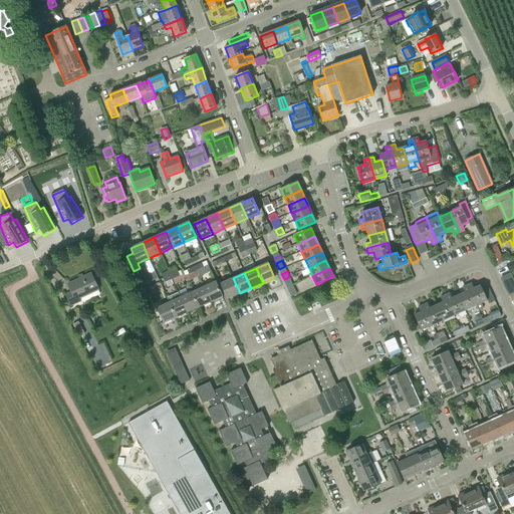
[(513,281),(510,273),(500,278),(508,296),(513,293),(513,281)]
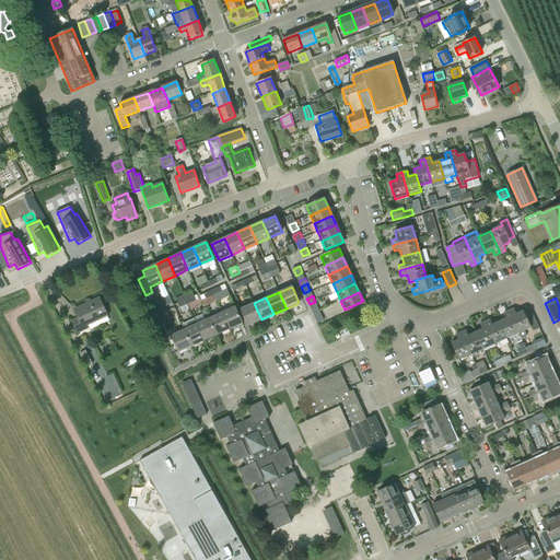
[(88,325),(107,315),(100,299),(74,310),(78,318),(72,322),(78,334),(89,328),(88,325)]
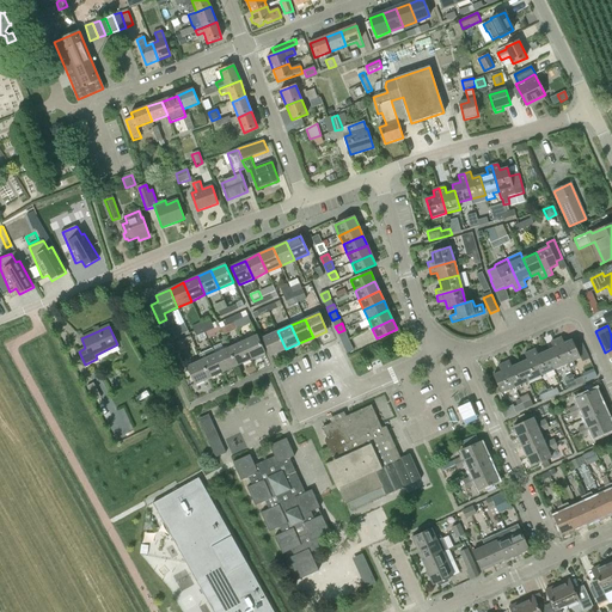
[(167,342),(170,341),(176,338),(171,329),(164,332),(167,342)]
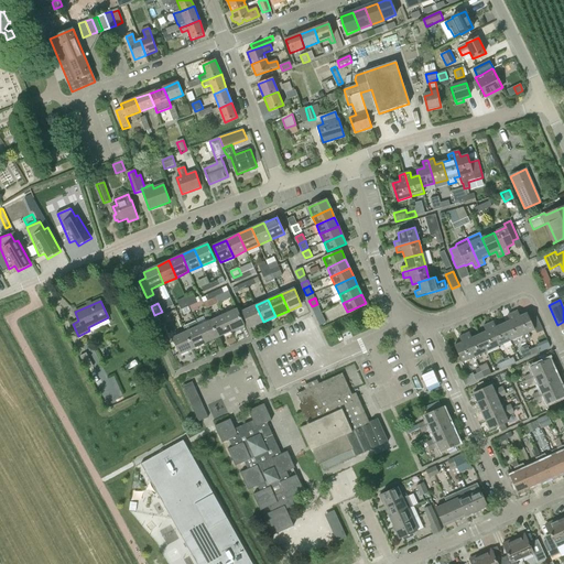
[(196,303),(190,306),(192,313),(199,310),(196,303)]
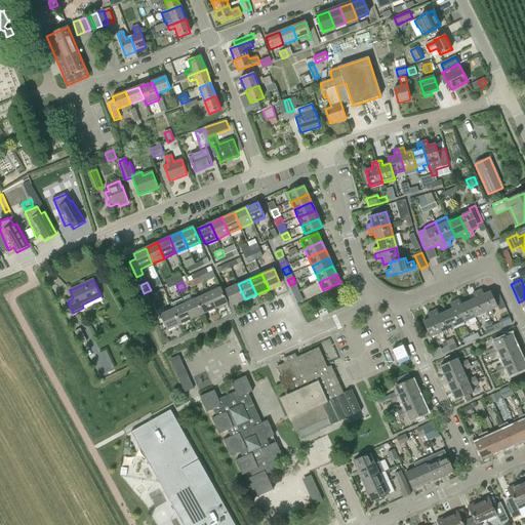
[(226,290),(233,306),(245,299),(238,284),(226,290)]
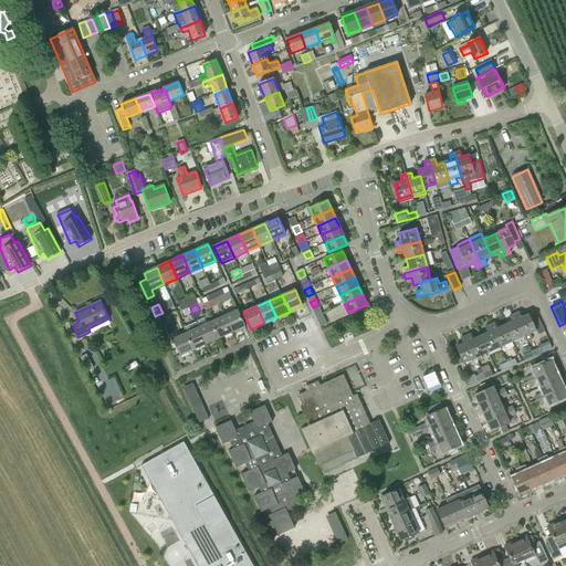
[(238,311),(224,316),(232,333),(244,327),(238,311)]
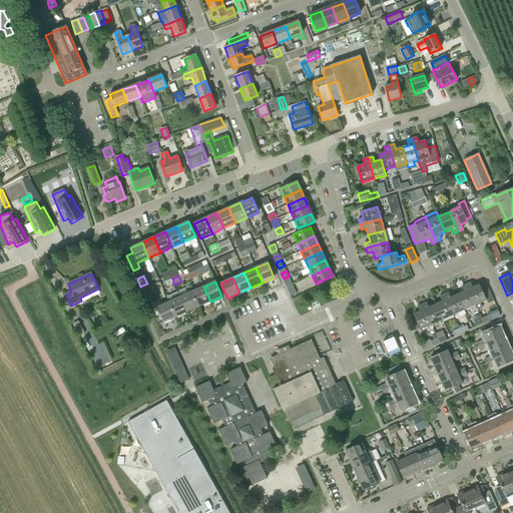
[(471,283),(466,285),(475,305),(477,310),(482,308),(480,303),(486,300),(488,304),(493,301),(488,288),(482,291),(479,285),(473,288),(471,283)]
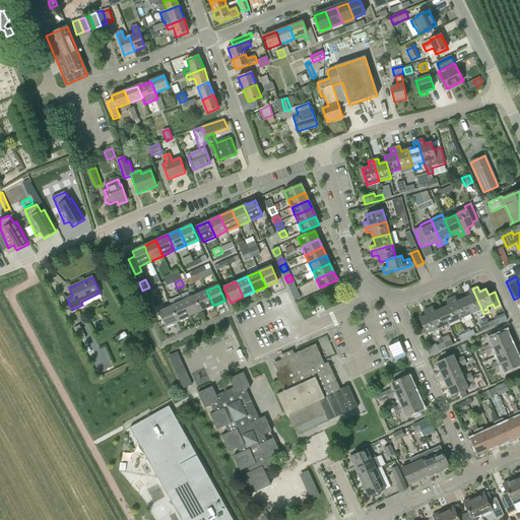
[(463,299),(470,314),(481,309),(472,288),(467,290),(470,296),(463,299)]
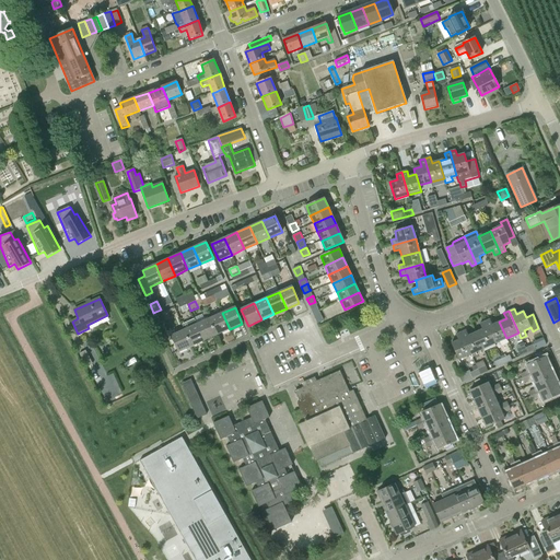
[(209,318),(217,335),(230,329),(222,313),(209,318)]
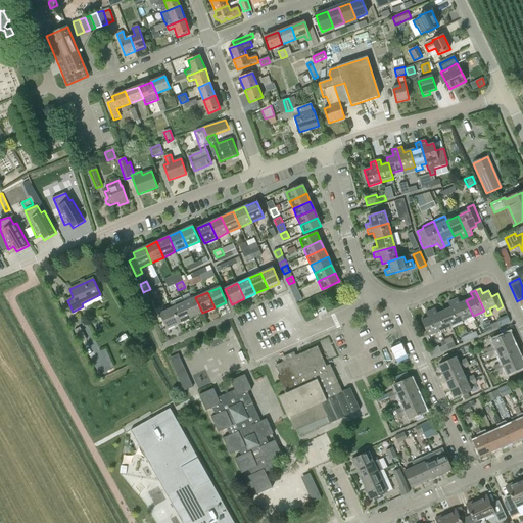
[(299,292),(294,295),(294,297),(297,302),(303,300),(299,292)]
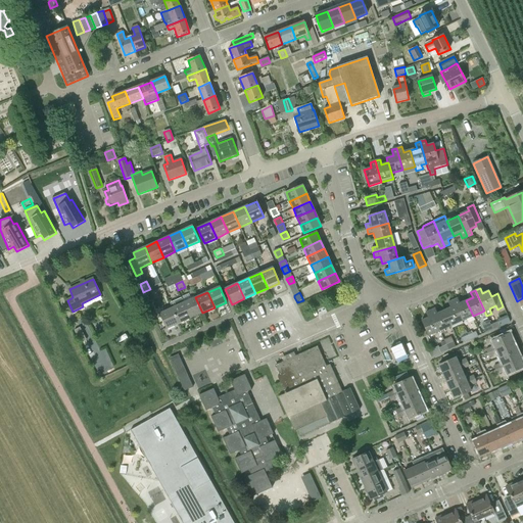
[(184,302),(191,318),(202,313),(195,297),(184,302)]
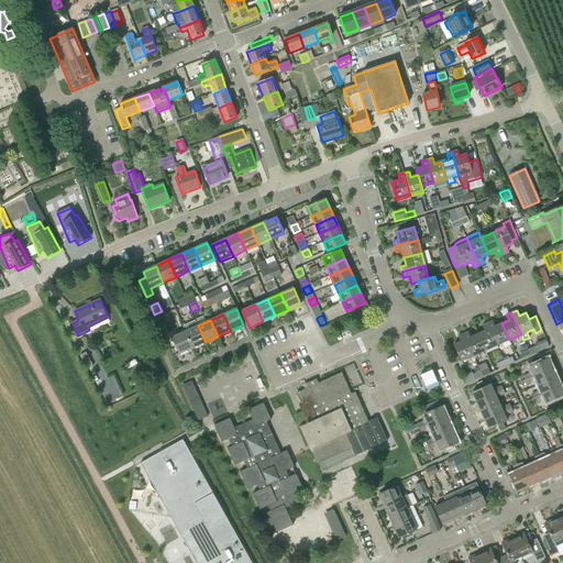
[(196,321),(184,327),(185,331),(192,348),(206,342),(198,326),(196,321)]
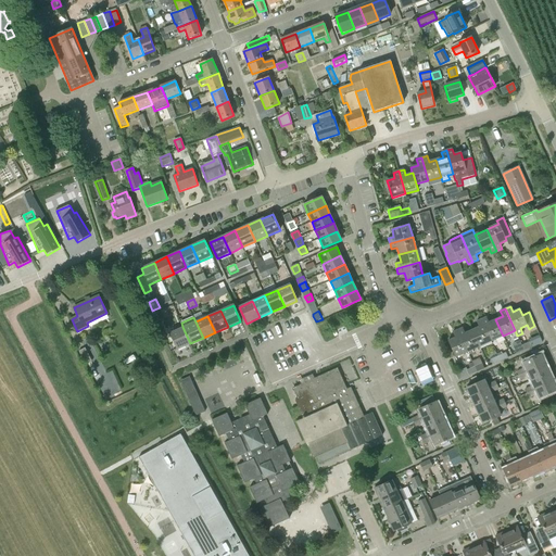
[(487,317),(481,319),(491,341),(503,336),(495,319),(489,323),(487,317)]
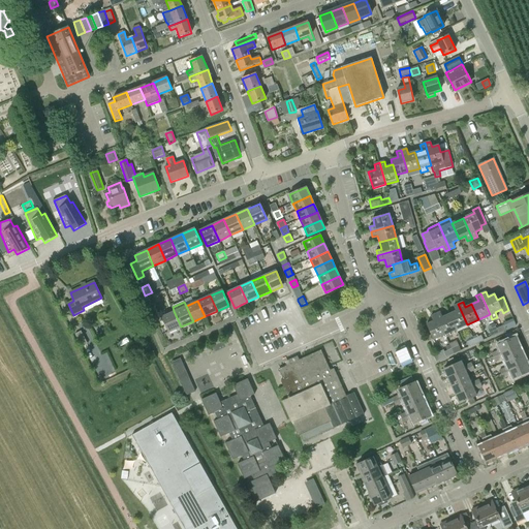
[(456,330),(467,324),(458,304),(454,306),(456,311),(448,314),(456,330)]
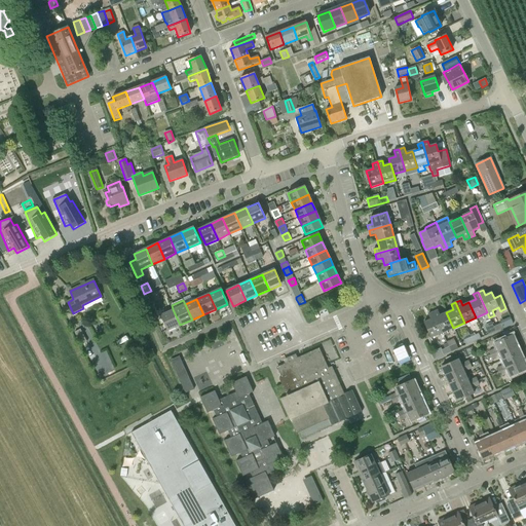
[(180,325),(173,309),(161,315),(167,331),(180,325)]
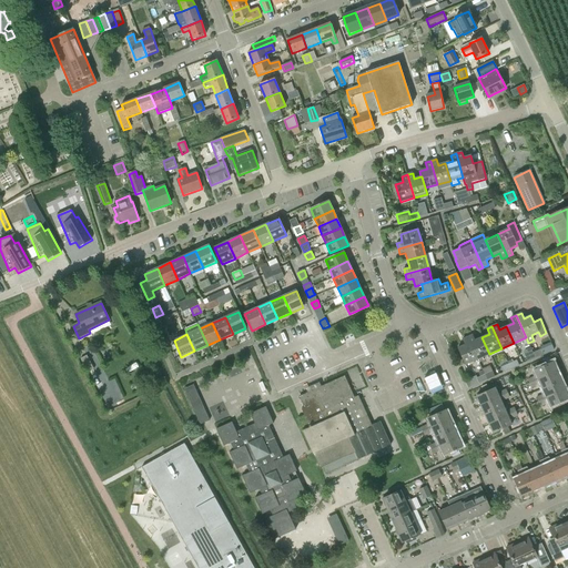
[(483,357),(489,354),(482,337),(475,341),(473,335),(467,337),(477,359),(479,363),(484,361),(483,357)]
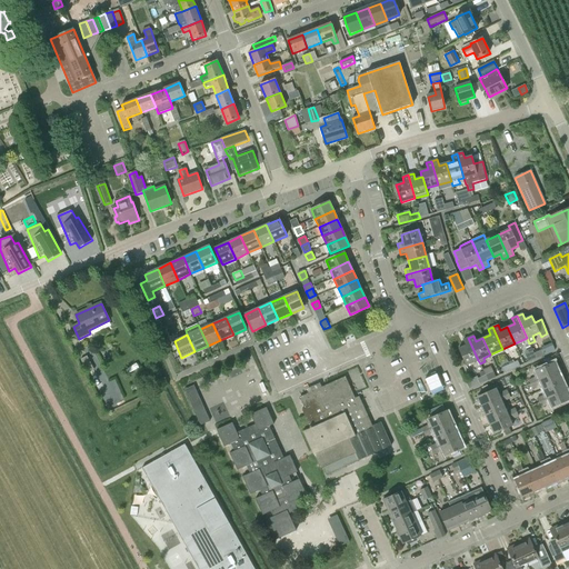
[(466,366),(478,360),(468,338),(463,340),(466,346),(458,349),(466,366)]
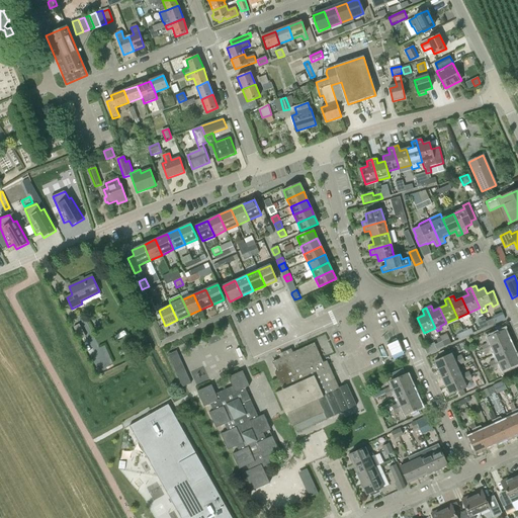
[(486,322),(488,327),(496,324),(494,319),(486,322)]
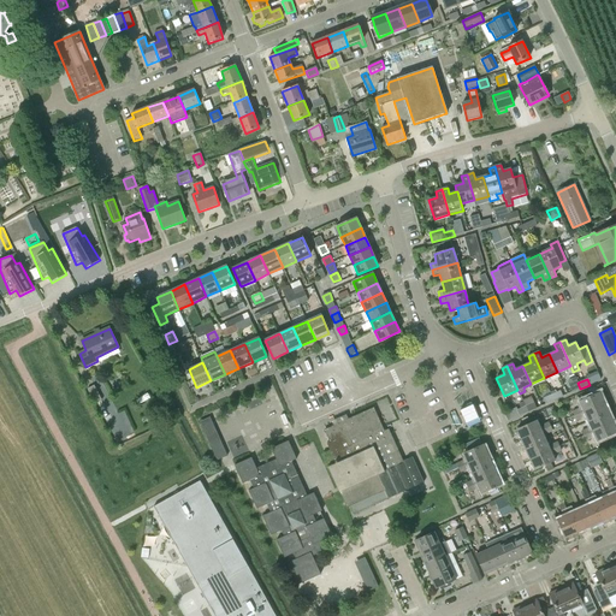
[(580,389),(578,383),(569,386),(572,392),(580,389)]
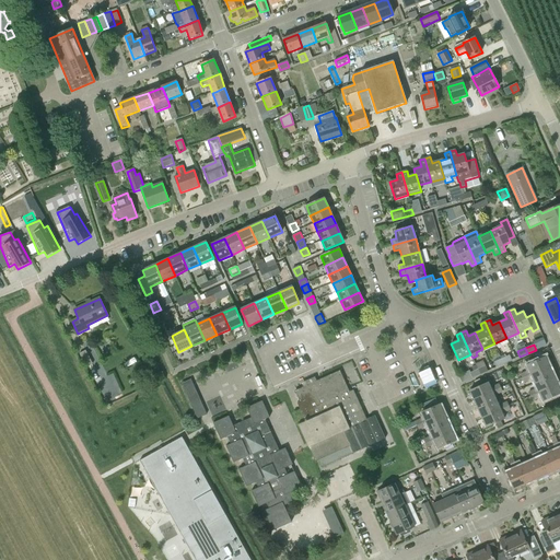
[(86,368),(88,366),(93,364),(85,350),(80,353),(86,368)]
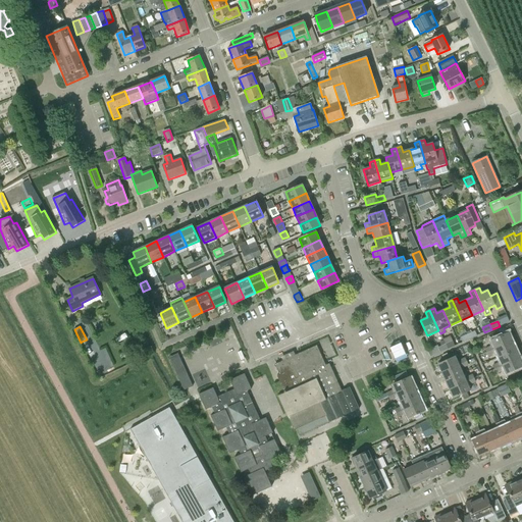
[(486,353),(512,342),(508,332),(490,341),(492,346),(485,349),(486,353)]
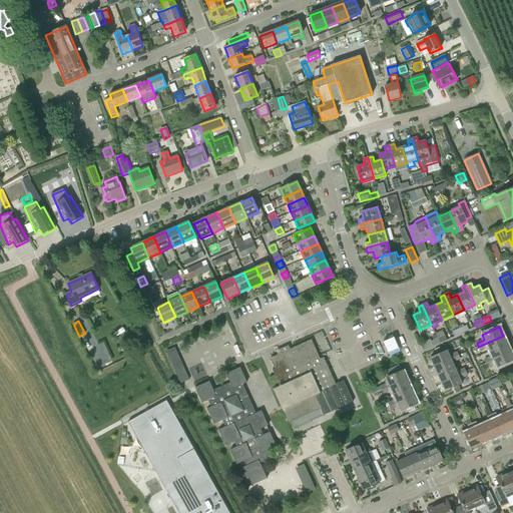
[(490,352),(507,344),(503,336),(478,347),(480,350),(487,347),(490,352)]
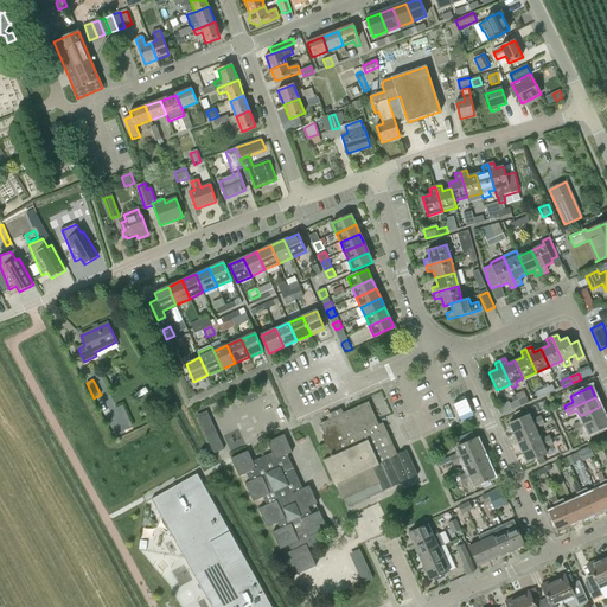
[(521,407),(518,401),(510,404),(509,402),(497,407),(500,415),(521,407)]
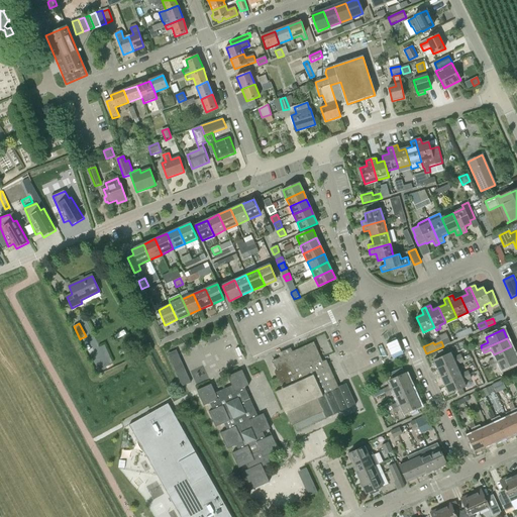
[(297,431),(326,418),(355,405),(347,385),(339,389),(326,360),(322,362),(318,352),(314,342),(273,360),(277,371),(275,372),(282,389),(282,390),(277,392),(276,392),(285,413),(288,420),(291,419),(297,431)]
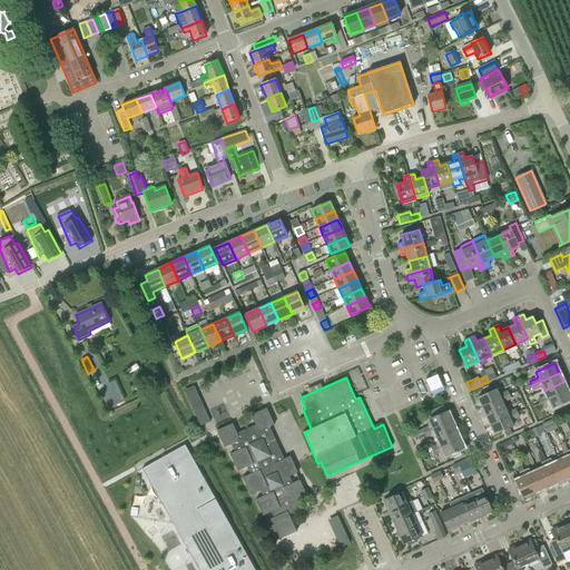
[(540,403),(567,391),(563,382),(544,391),(547,395),(538,400),(540,403)]
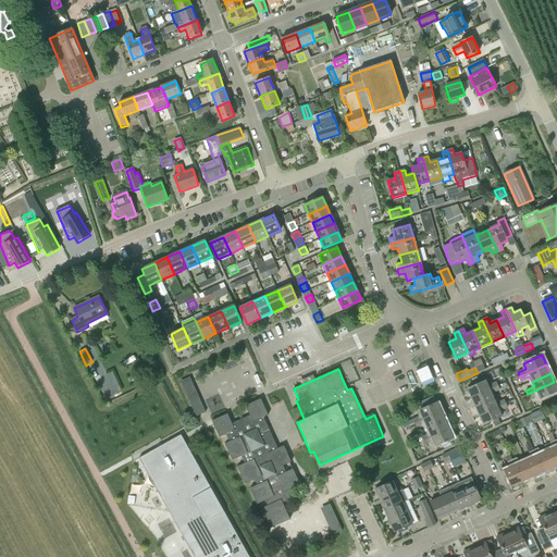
[(471,398),(497,386),(496,382),(487,385),(485,381),(480,383),(474,385),(467,388),(471,398)]
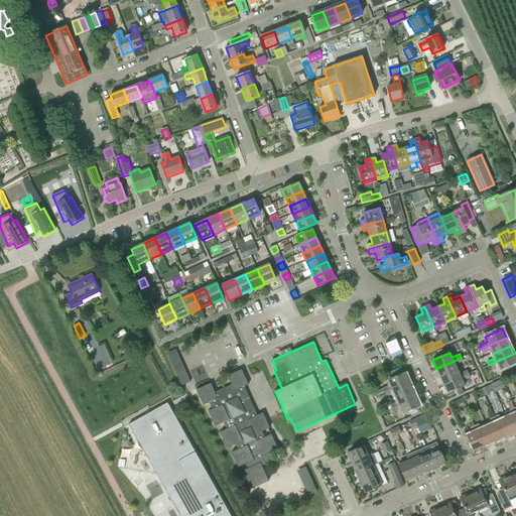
[(515,360),(513,354),(489,365),(490,369),(498,365),(500,370),(515,362),(515,360)]
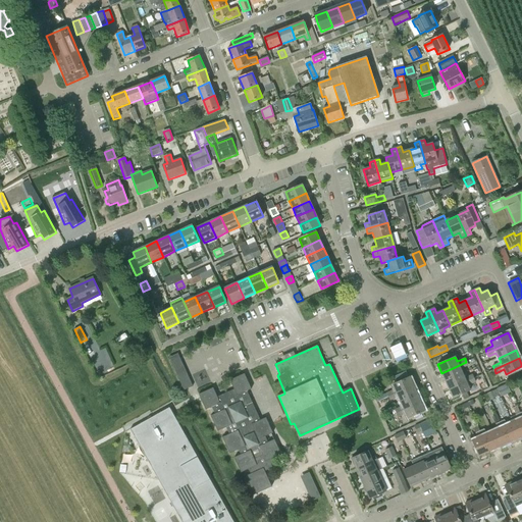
[(468,365),(466,362),(441,373),(446,381),(463,373),(461,369),(468,365)]
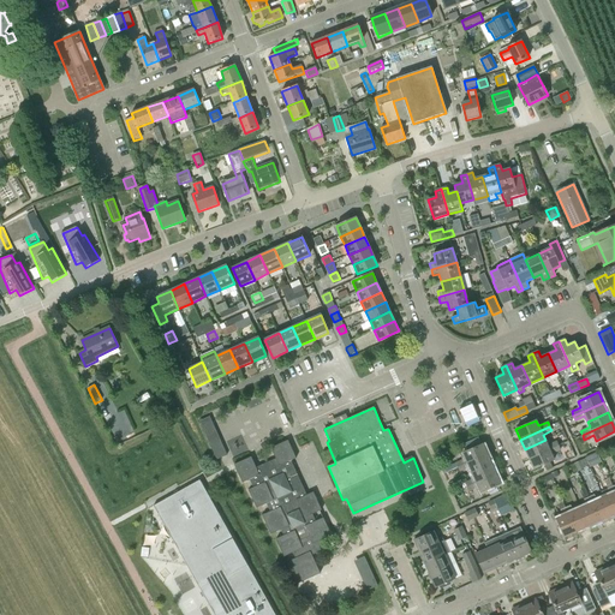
[(529,459),(559,446),(556,442),(548,446),(545,440),(525,449),(529,459)]
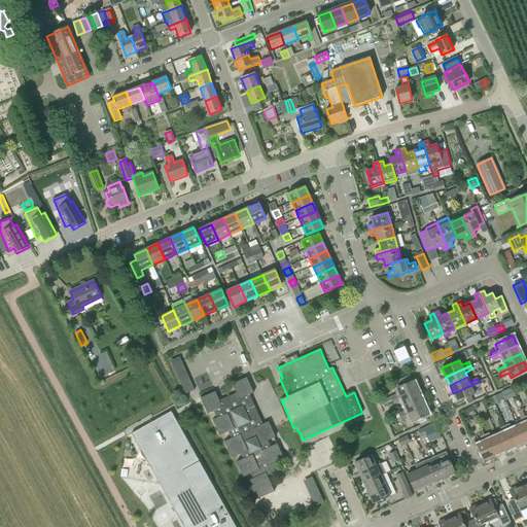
[(192,382),(197,388),(200,387),(203,392),(207,390),(213,387),(209,380),(203,384),(199,378),(192,382)]
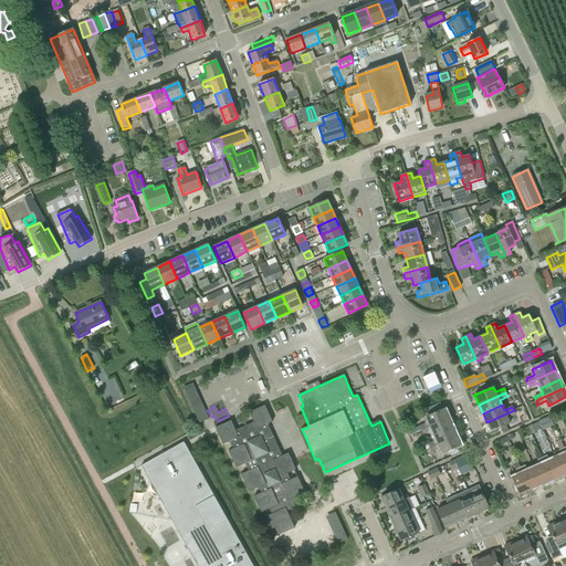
[(231,420),(216,428),(223,444),(230,441),(233,449),(229,451),(236,468),(245,463),(249,471),(241,474),(250,492),(259,488),(261,493),(254,496),(261,512),(270,509),(272,514),(266,516),(275,536),(295,527),(287,511),(299,506),(294,498),(305,493),(297,477),(291,480),(287,473),(296,470),(289,453),(282,456),(268,425),(273,422),(265,406),(249,412),(254,422),(236,430),(231,420)]
